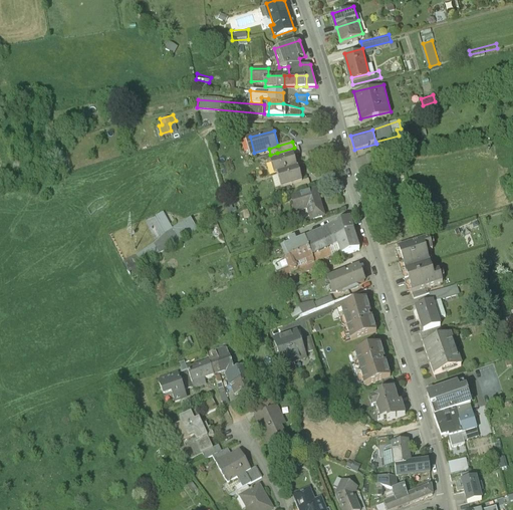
[(301,152),(299,147),(294,148),(277,153),(279,159),(301,152)]
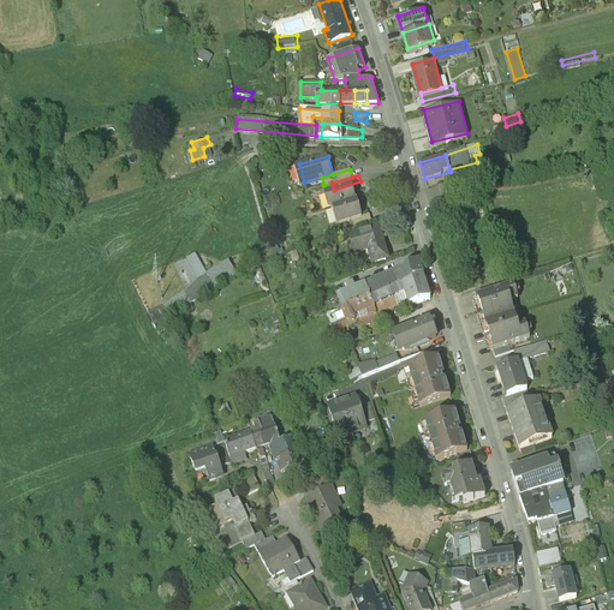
[(333,207),(357,201),(352,184),(334,190),(327,191),(331,208),(333,207)]
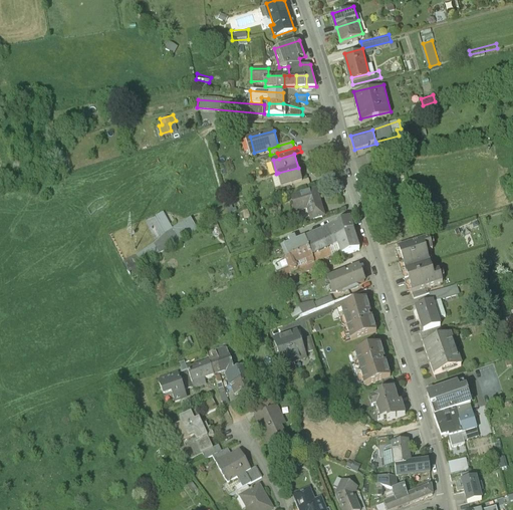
[(298,168),(278,173),(282,187),(295,184),(303,181),(299,167),(298,168)]
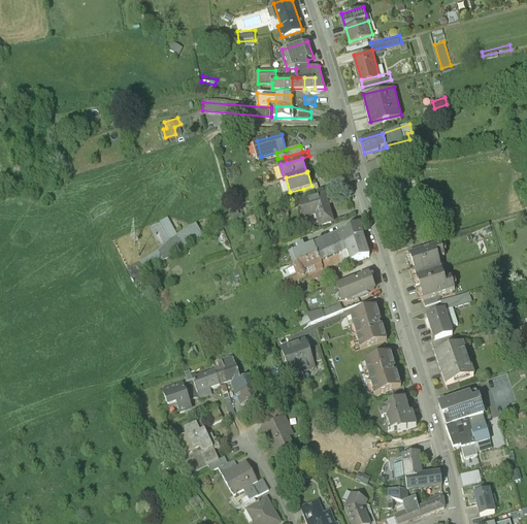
[(319,184),(311,186),(303,189),(304,194),(321,190),(319,184)]
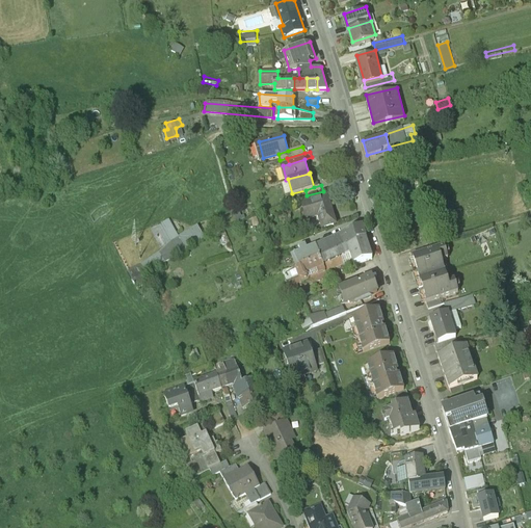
[(337,222),(328,195),(302,204),(307,218),(321,214),(325,226),(337,222)]
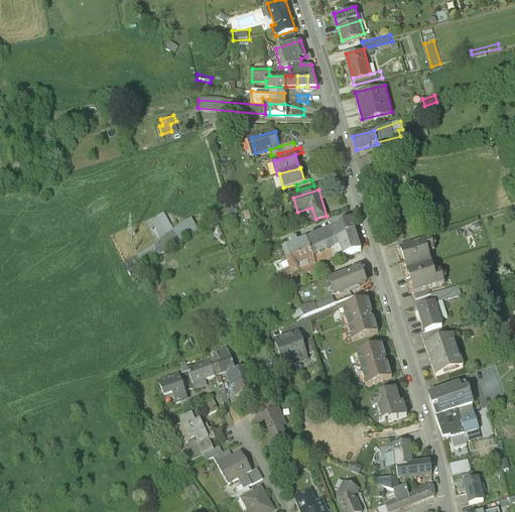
[(163,210),(157,214),(167,231),(172,228),(163,210)]
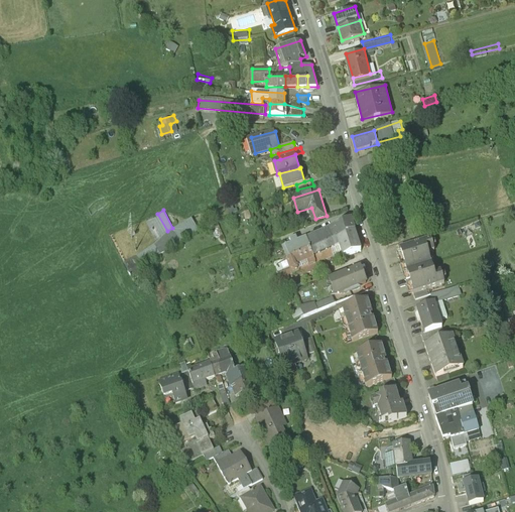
[(144,261),(200,228),(192,218),(175,227),(172,228),(167,231),(154,244),(139,252),(138,253),(142,262),(144,261)]
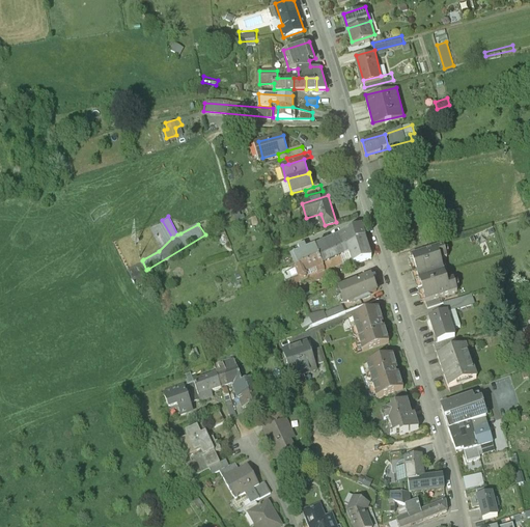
[(321,256),(365,234),(360,225),(293,253),(299,266),(321,256)]
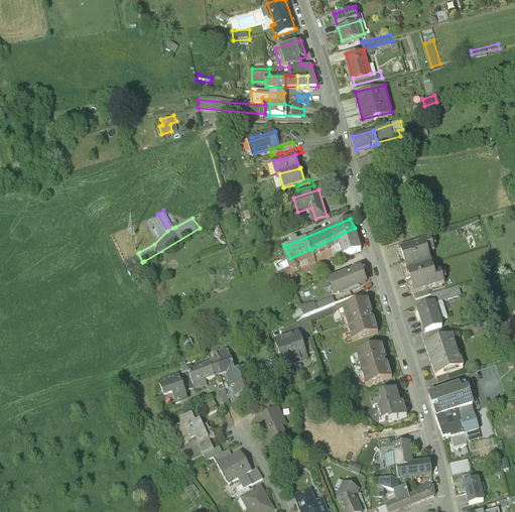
[(362,247),(355,228),(311,249),(316,263),(342,249),(343,253),(362,247)]
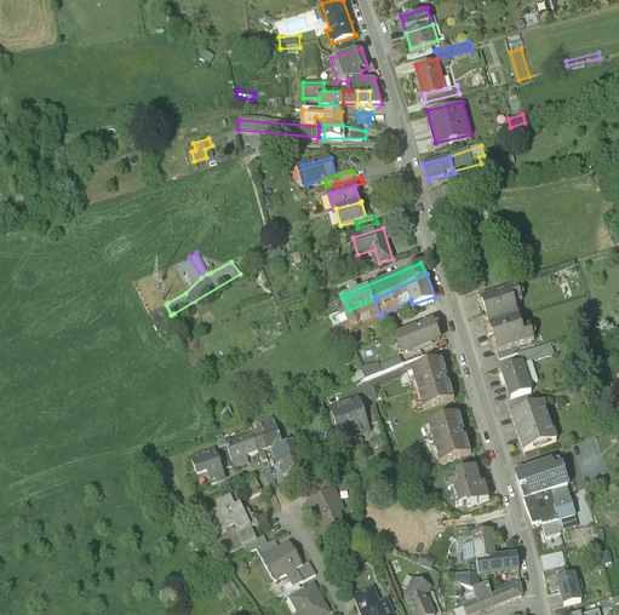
[(479,289),(481,297),(497,292),(494,285),(479,289)]
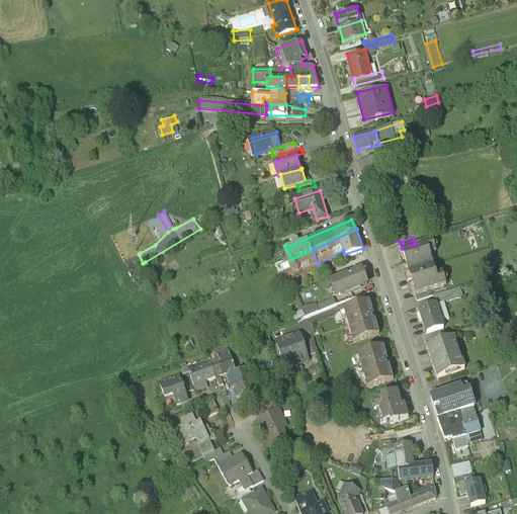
[(402,248),(409,270),(433,262),(430,252),(437,250),(433,238),(415,244),(402,248)]
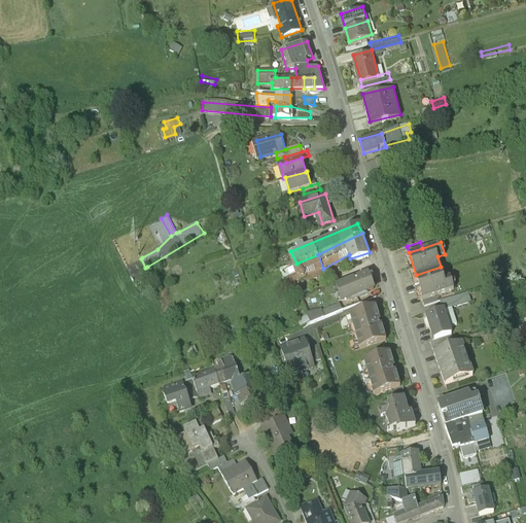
[(126,258),(129,265),(138,259),(135,254),(126,258)]
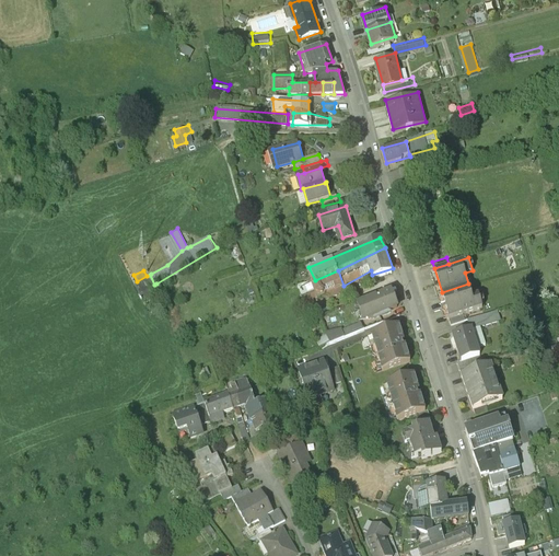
[(344,286),(338,270),(315,280),(318,290),(319,293),(328,291),(332,296),(347,290),(344,286)]
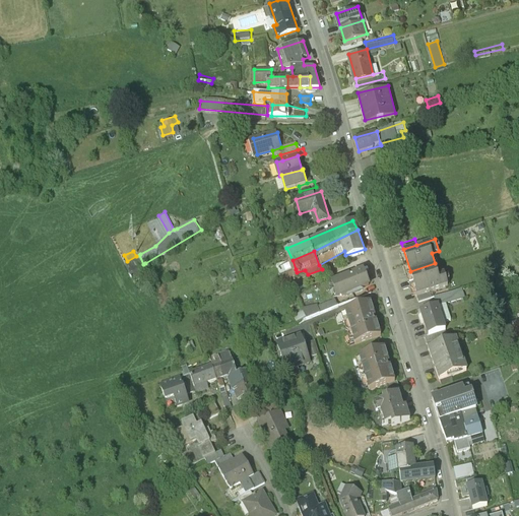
[(138,286),(149,280),(137,256),(136,256),(127,261),(126,262),(138,286)]
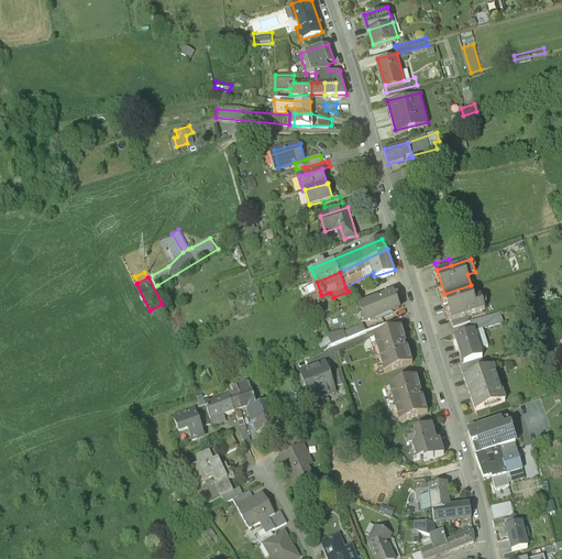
[(301,287),(306,297),(315,294),(320,292),(317,282),(301,287)]
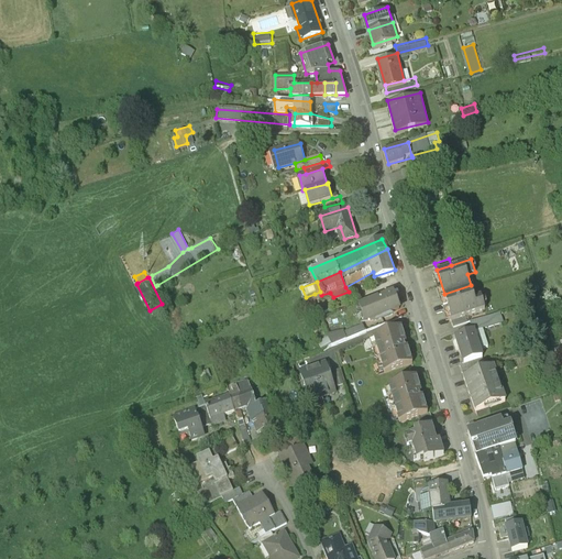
[(362,299),(370,318),(406,305),(398,285),(362,299)]
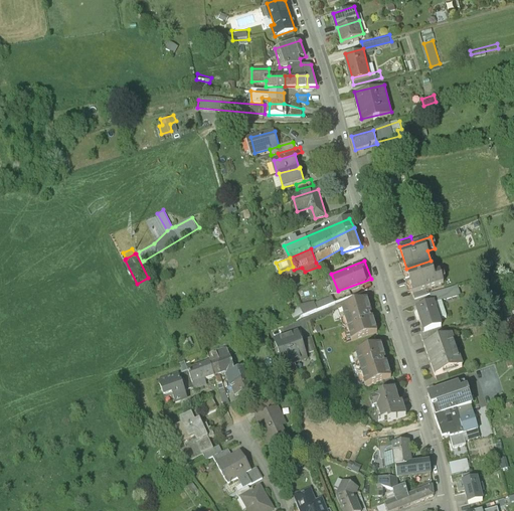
[(406,269),(413,291),(426,287),(445,282),(441,270),(435,272),(431,261),(406,269)]
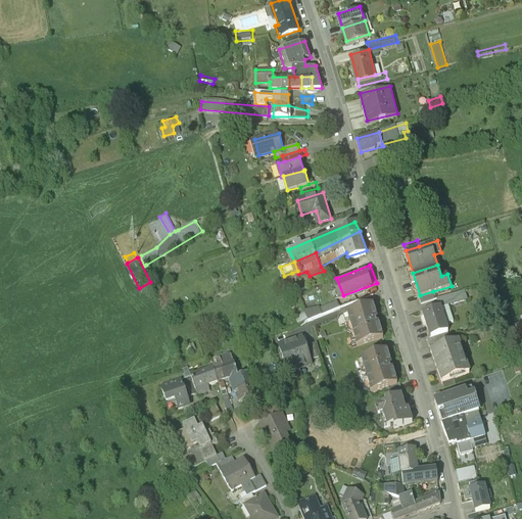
[(292,273),(284,276),(289,287),(296,284),(292,273)]
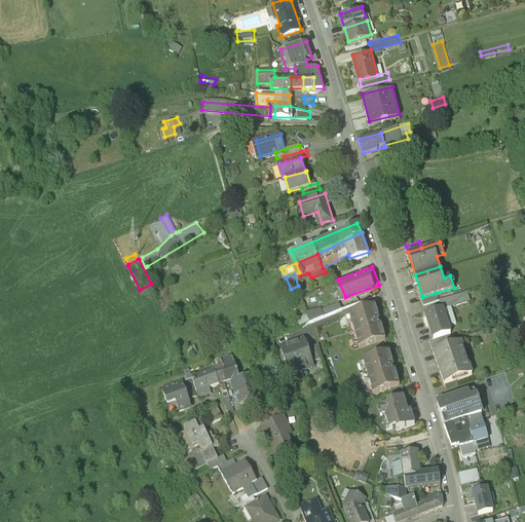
[(440,299),(442,307),(443,306),(443,307),(471,299),(469,290),(440,299)]
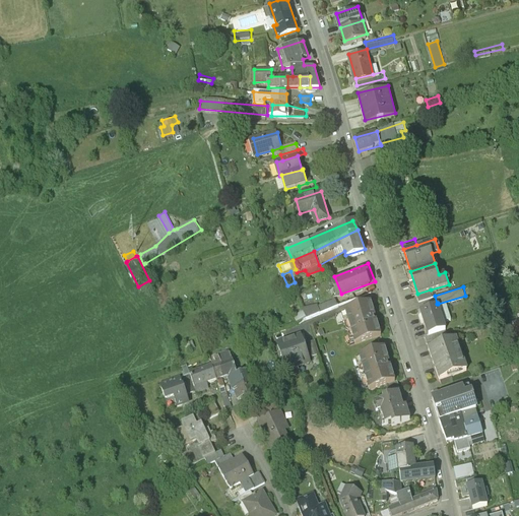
[(417,294),(419,300),(432,296),(431,289),(417,294)]
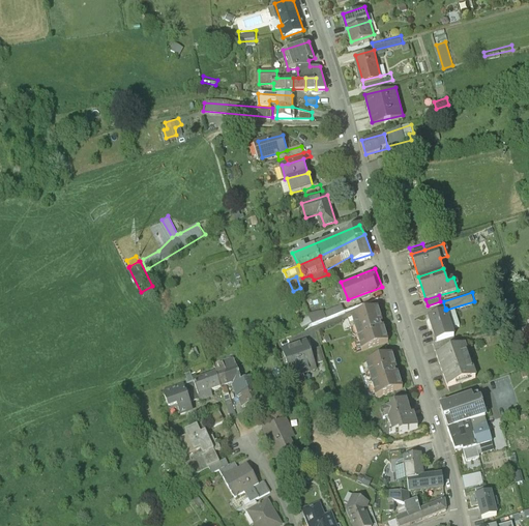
[(309,310),(311,314),(314,321),(347,307),(345,300),(326,308),(325,307),(309,310)]
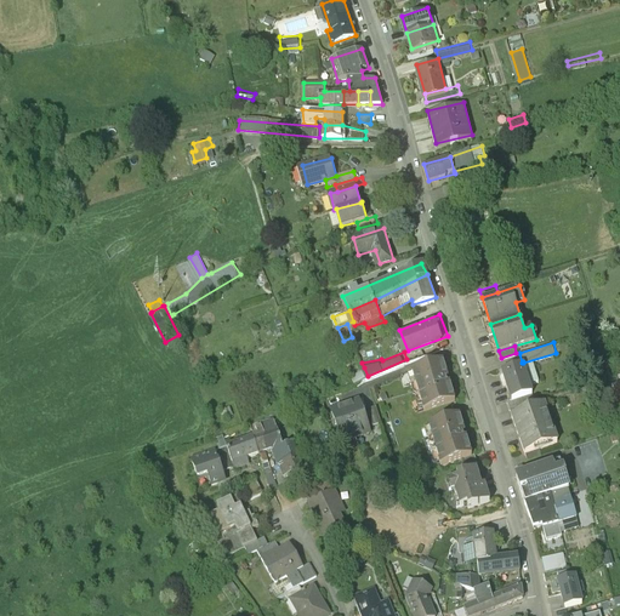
[(427,405),(459,395),(445,354),(415,364),(427,405)]
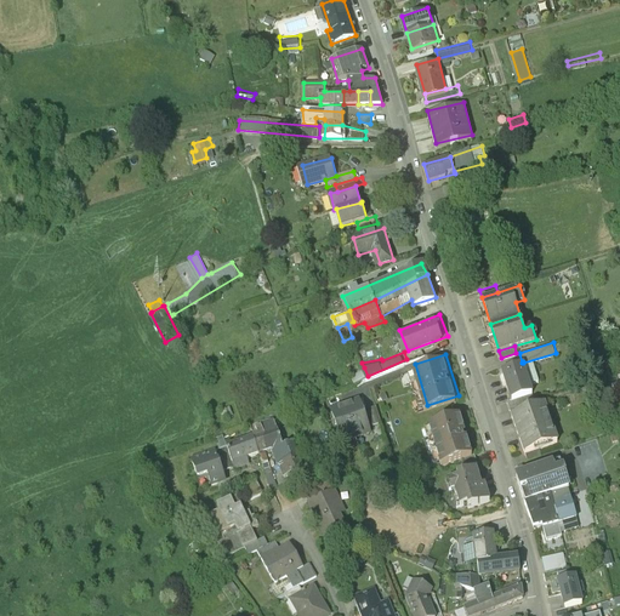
[(511,398),(533,392),(523,363),(523,361),(522,363),(502,369),(510,389),(508,389),(511,398)]
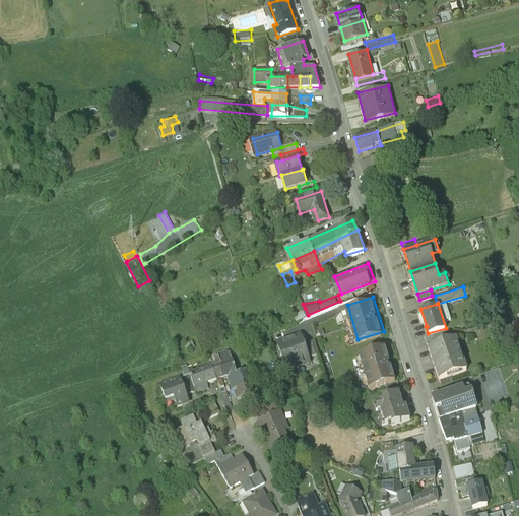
[(294,313),(298,320),(308,315),(305,308),(294,313)]
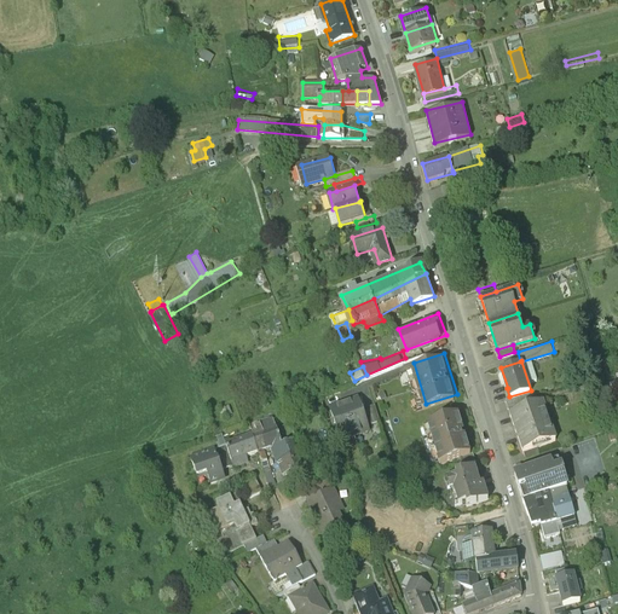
[(346,397),(358,433),(374,427),(371,420),(365,404),(362,391),(346,397)]
